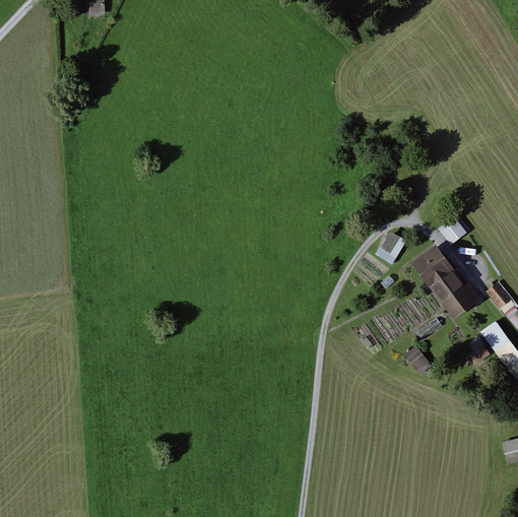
[(89,0),(91,15),(106,14),(104,0),(89,0)]
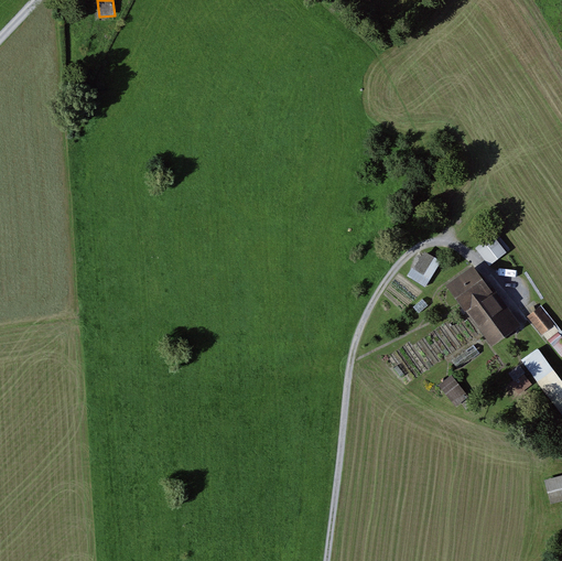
[(492,234),(476,246),(490,265),(507,251),(492,234)]
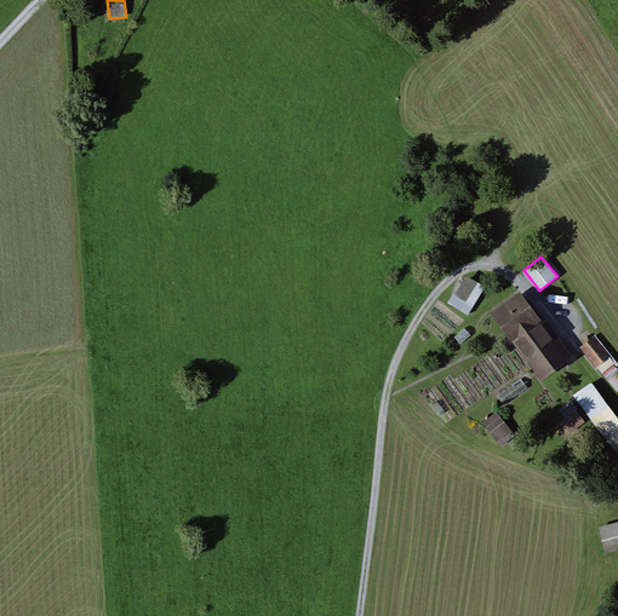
[(450,303),(468,312),(484,286),(464,276),(450,303)]
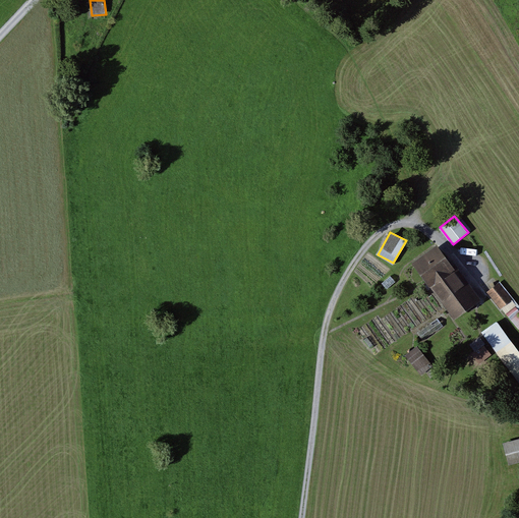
[(411,262),(453,317),(475,299),(434,244),(411,262)]
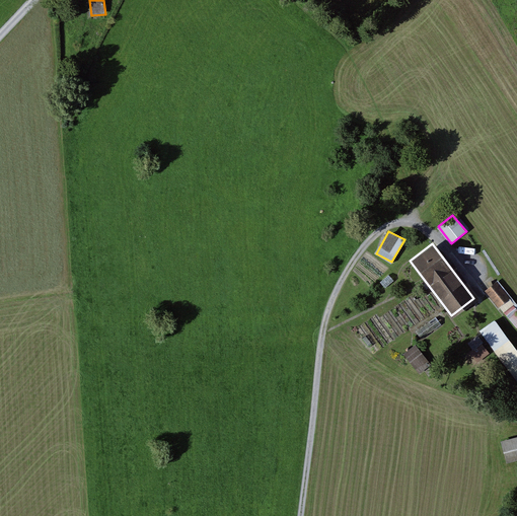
[(499,280),(486,289),(503,312),(516,302),(499,280)]
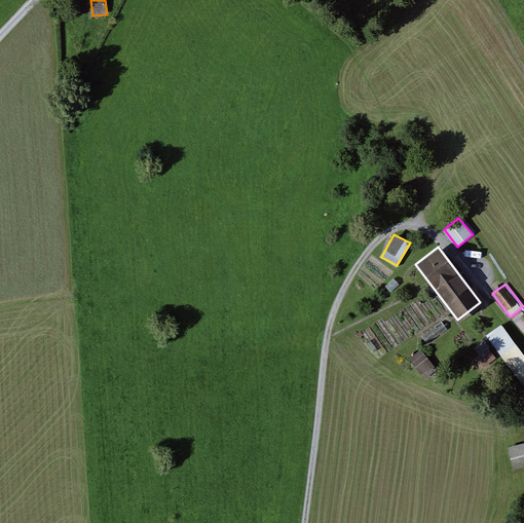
[(488,334),(523,380),(523,353),(501,325),(488,334)]
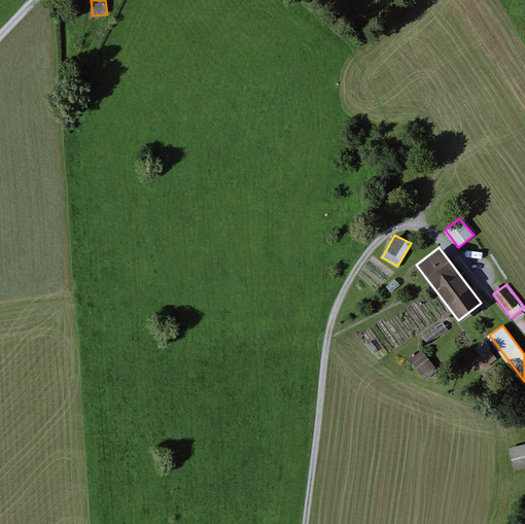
[(524,442),(510,446),(516,467),(524,465),(524,442)]
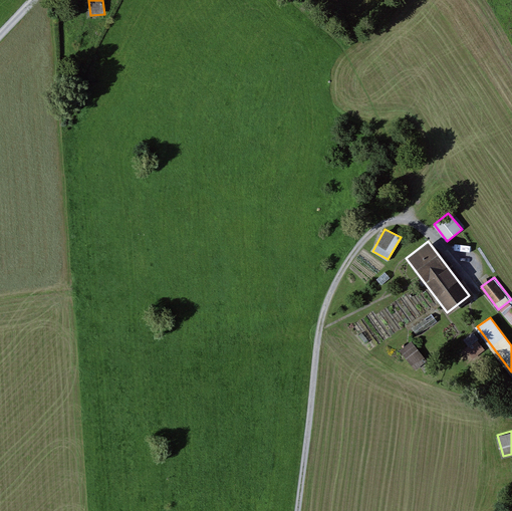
All buildings are outlined.
